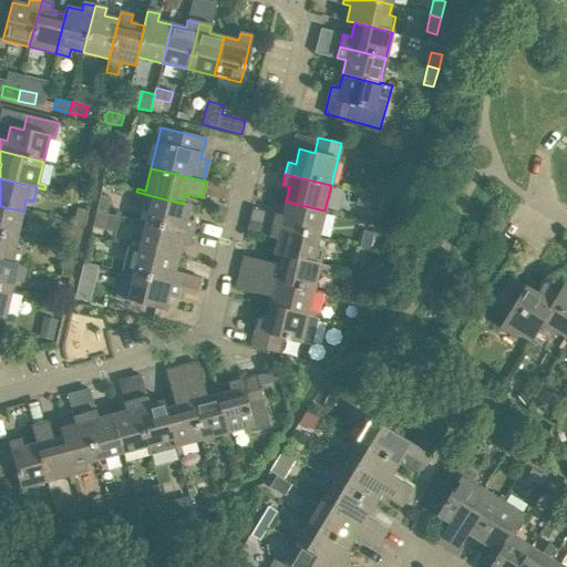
[(371,195),(382,197),(387,182),(375,178),(371,195)]
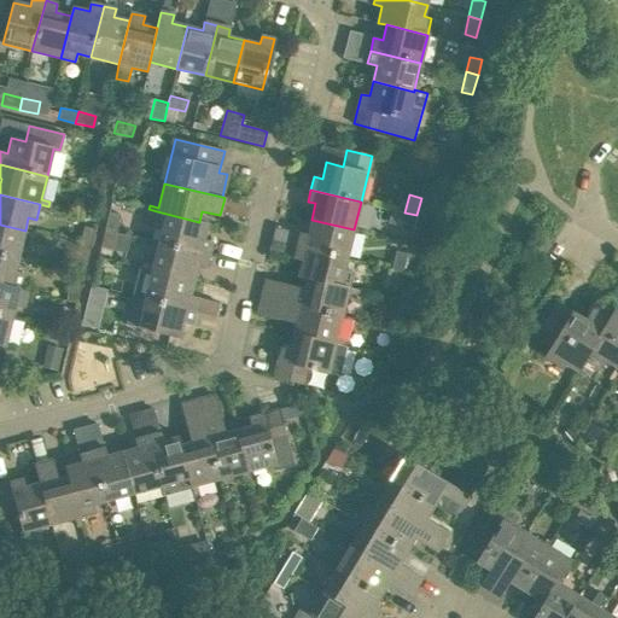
[(207,223),(199,222),(157,211),(153,228),(162,229),(159,243),(208,255),(210,242),(203,240),(207,223)]
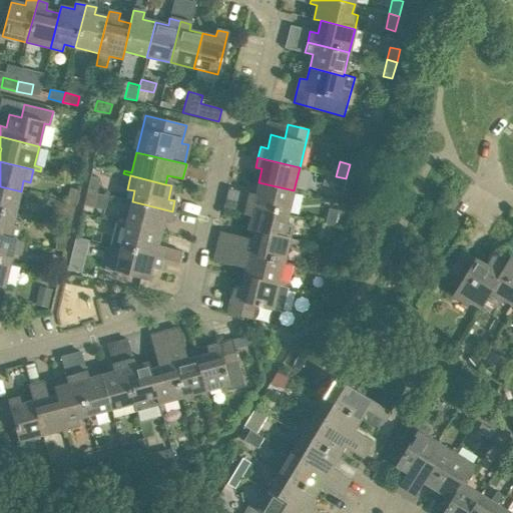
[(90,176),(86,190),(96,193),(99,178),(90,176)]
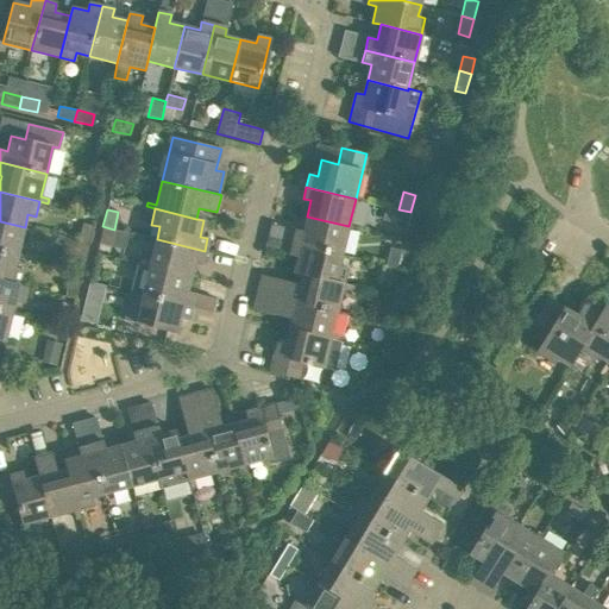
[(410,212),(399,209),(395,227),(407,230),(410,212)]
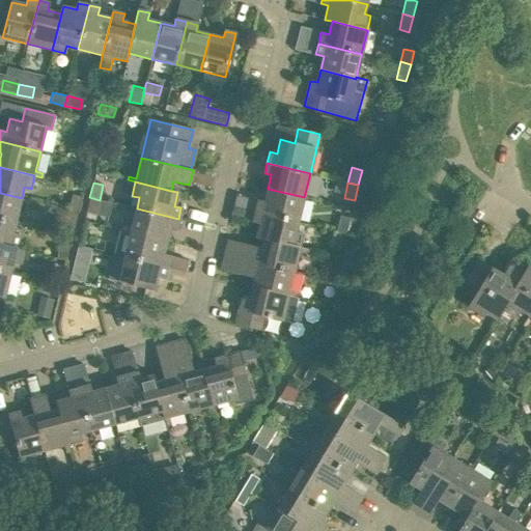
[(225,210),(242,215),(248,193),(230,189),(225,210)]
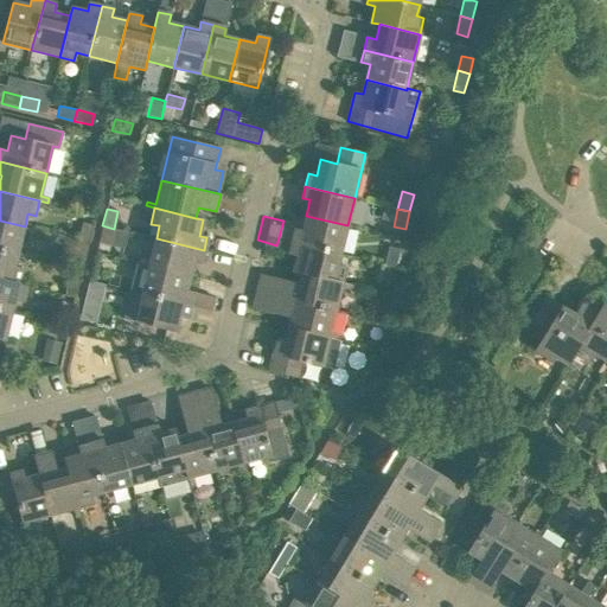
[(295,228),(292,242),(342,254),(347,225),(306,216),(302,230),(295,228)]
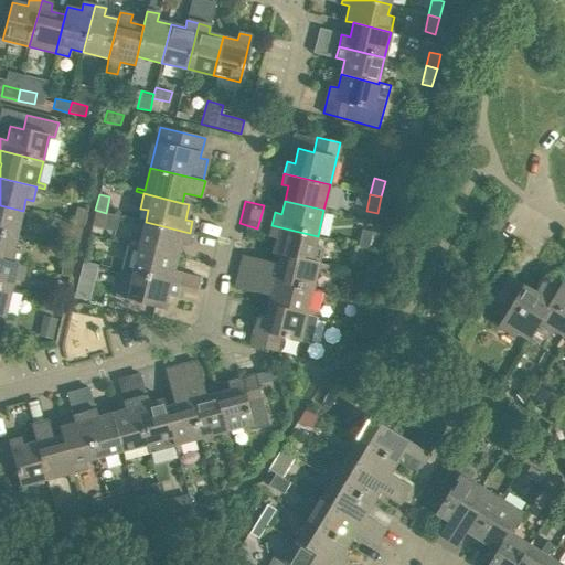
[(23,211),(0,205),(0,232),(17,236),(23,211)]
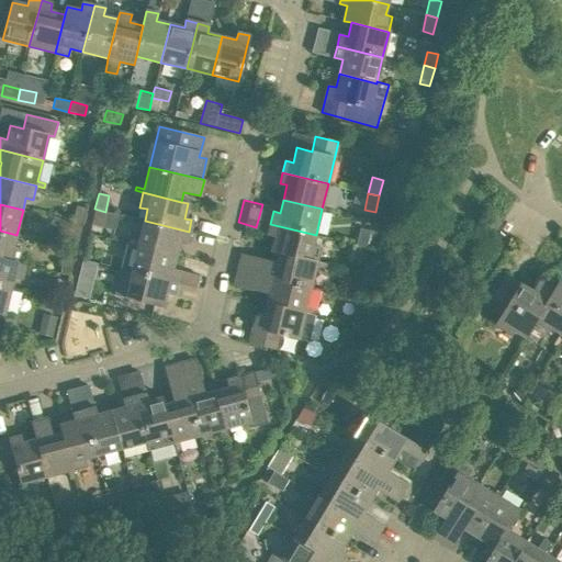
[(72,222),(82,225),(87,209),(76,205),(72,222)]
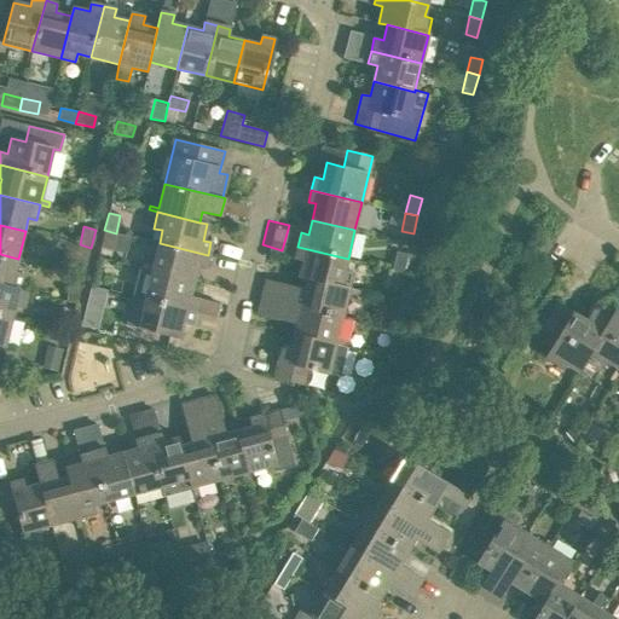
[(116,233),(104,230),(100,248),(111,250),(116,233)]
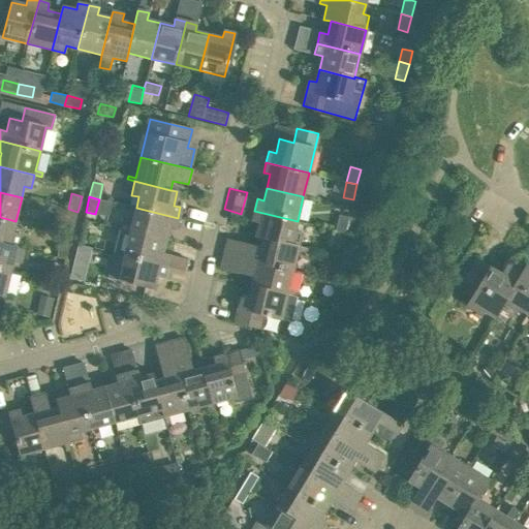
[(178,218),(136,208),(130,231),(165,241),(168,227),(175,228),(178,218)]
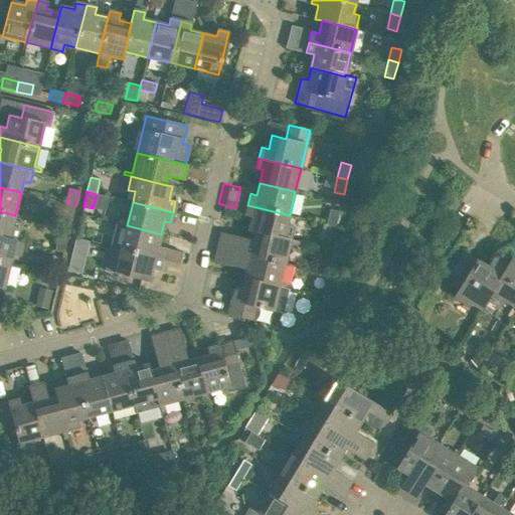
[(75,206),(66,203),(62,218),(71,220),(75,206)]
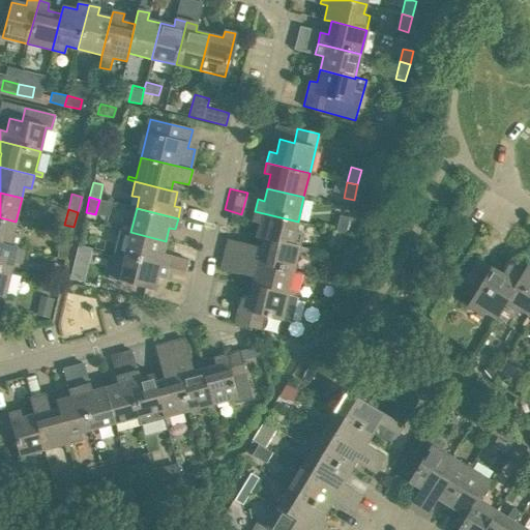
[(298,222),(255,211),(253,221),(259,223),(256,236),(263,238),(298,246),(301,234),(295,233),(298,222)]
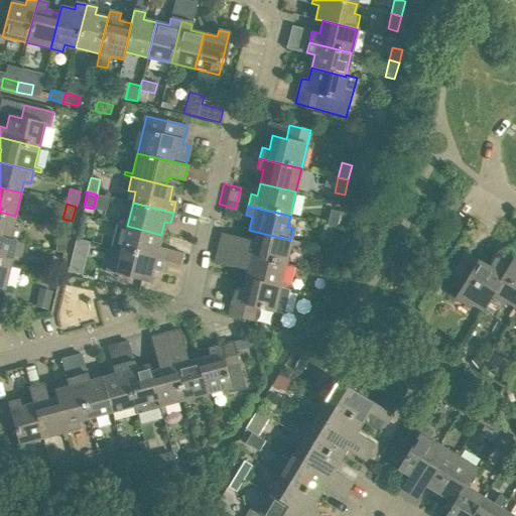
[(327,225),(337,227),(340,213),(330,210),(327,225)]
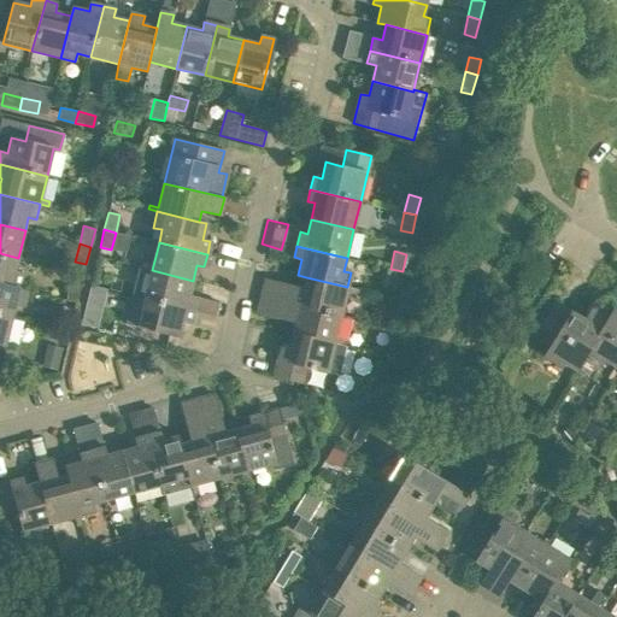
[(18,258),(0,253),(0,283),(19,288),(23,274),(15,272),(18,258)]
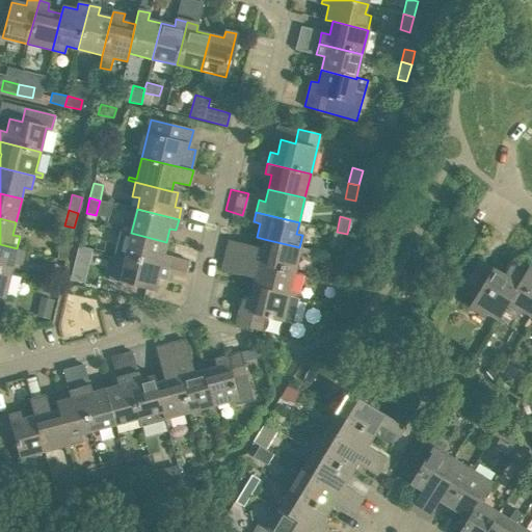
[(114,255),(167,267),(186,272),(188,261),(163,255),(166,242),(131,233),(121,231),(114,255)]
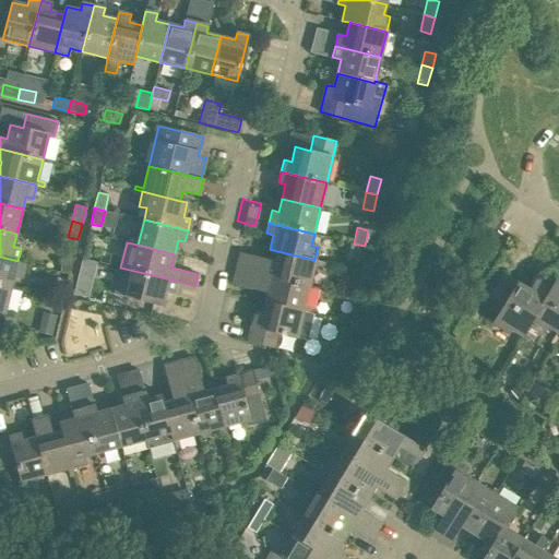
[(365,246),(354,244),(349,259),(360,261),(365,246)]
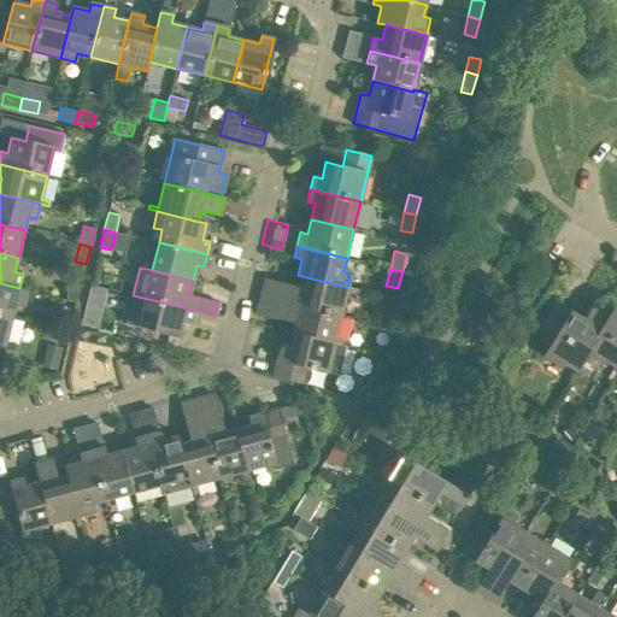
[(347,287),(306,277),(303,288),(265,280),(260,297),(340,316),(347,287)]
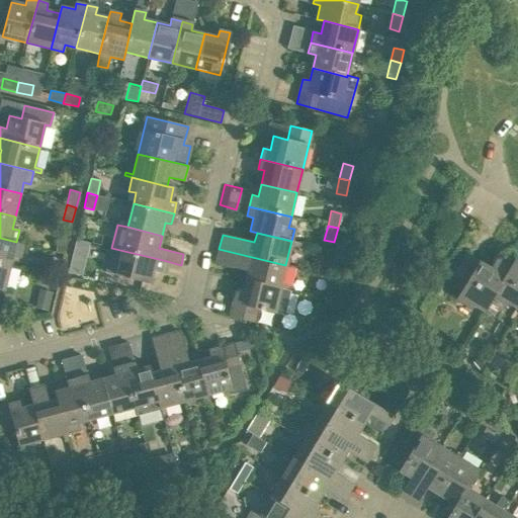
[(59,237),(55,252),(65,254),(69,239),(59,237)]
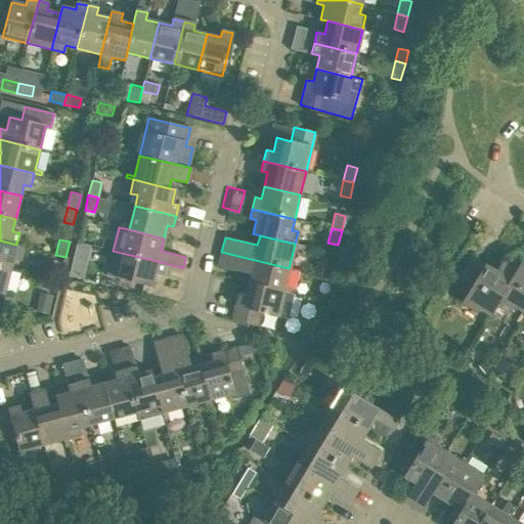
[(0,265),(10,268),(12,260),(20,262),(24,247),(16,245),(0,241),(0,265)]
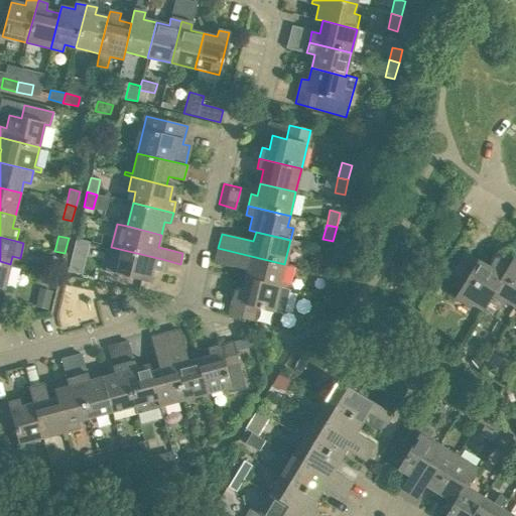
[(89,242),(76,238),(73,250),(87,253),(89,242)]
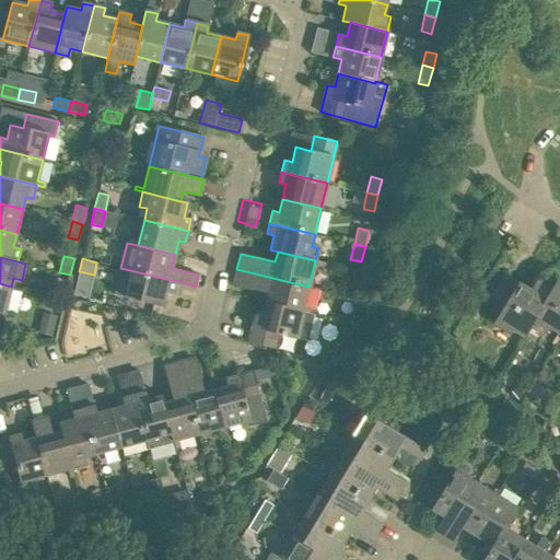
[(176,281),(120,268),(114,294),(163,306),(166,291),(173,293),(176,281)]
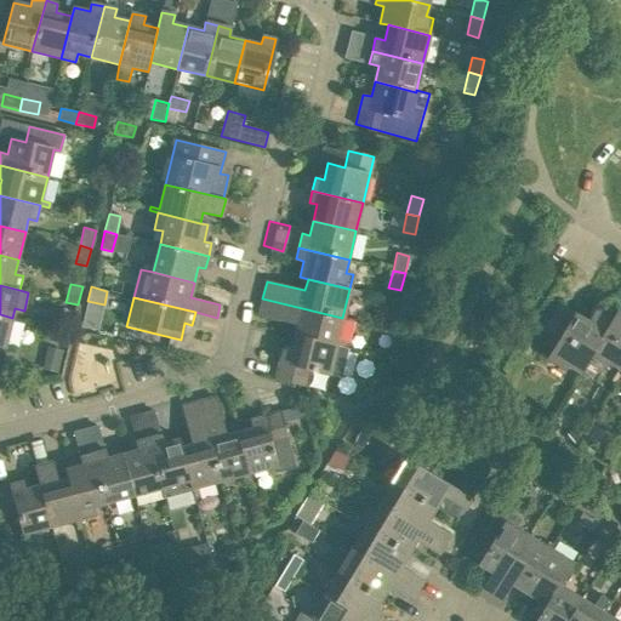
[(342,318),(262,298),(258,314),(297,324),(294,336),(336,346),(342,318)]
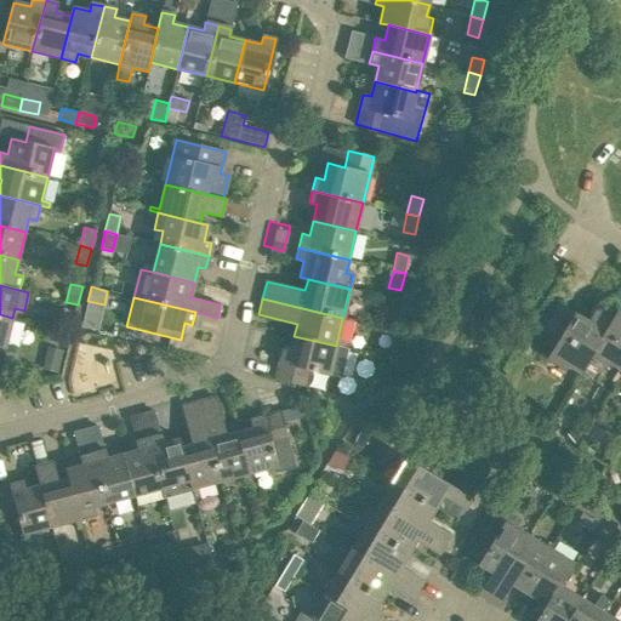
[(580,374),(610,319),(594,311),(588,322),(558,303),(542,330),(558,340),(547,358),(564,369),(567,365),(580,374)]
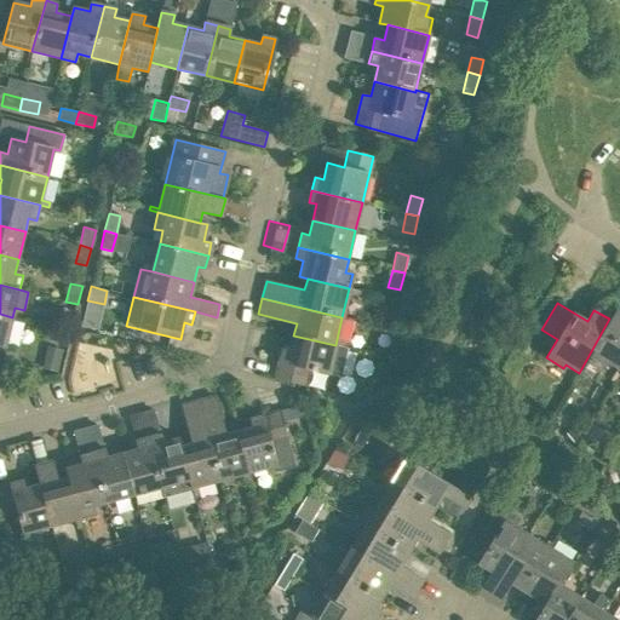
[(619,315),(613,311),(609,319),(579,373),(580,373),(590,356),(607,365),(608,362),(619,368),(619,315)]
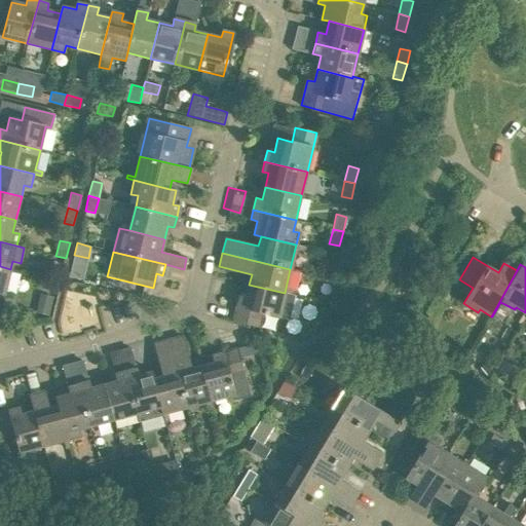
[(10,269),(0,266),(0,293),(4,294),(10,269)]
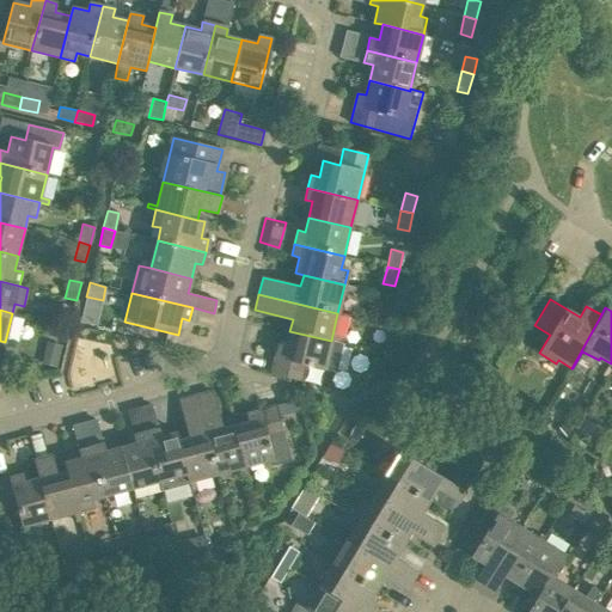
[(170,335),(154,330),(152,340),(167,343),(170,335)]
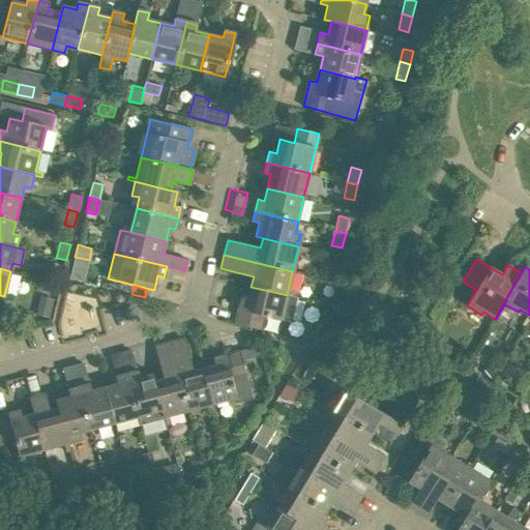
[(287,295),(251,287),(247,300),(240,298),(235,324),(261,330),(264,316),(281,320),(287,295)]
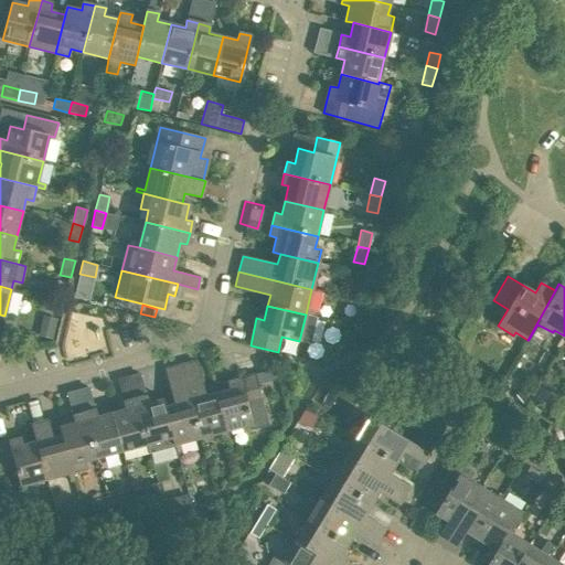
[(40,333),(55,337),(59,318),(44,316),(40,333)]
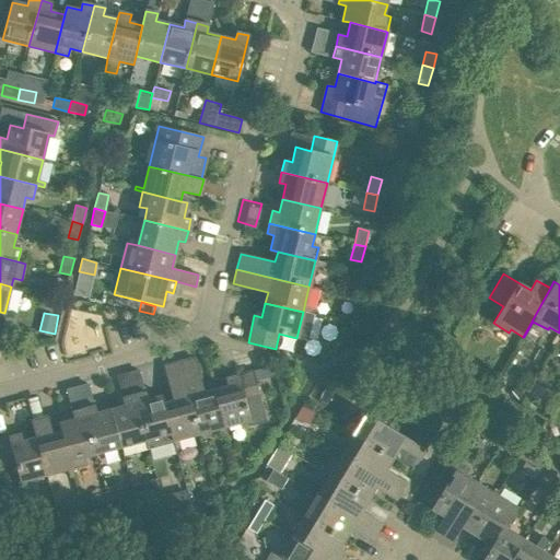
[(194,357),(179,361),(199,433),(219,428),(221,436),(225,434),(224,428),(214,389),(202,393),(194,357)]
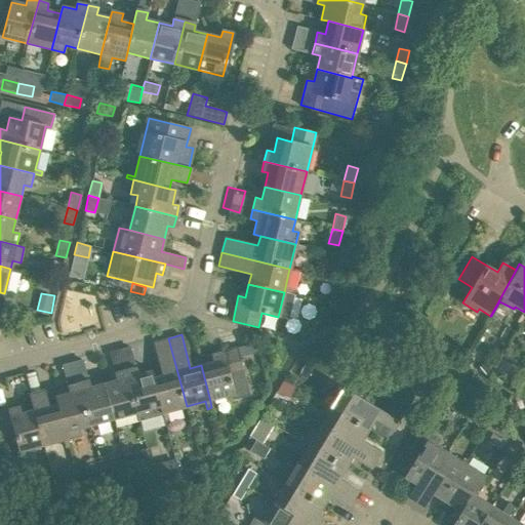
[(187,406),(168,338),(153,342),(161,375),(153,378),(162,413),(164,420),(168,419),(166,412),(187,406)]
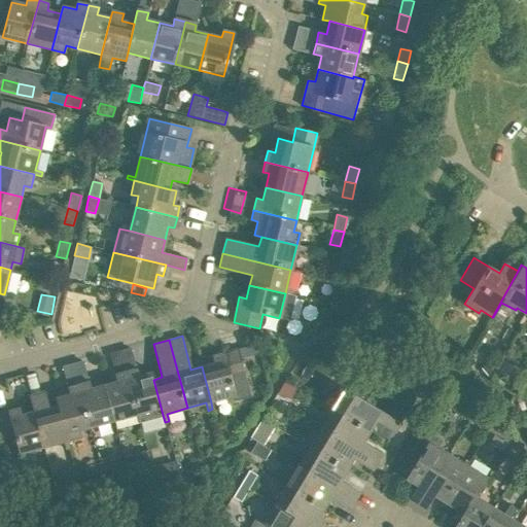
[(163,415),(153,380),(151,372),(138,376),(130,348),(120,351),(138,415),(147,412),(149,418),(163,415)]
